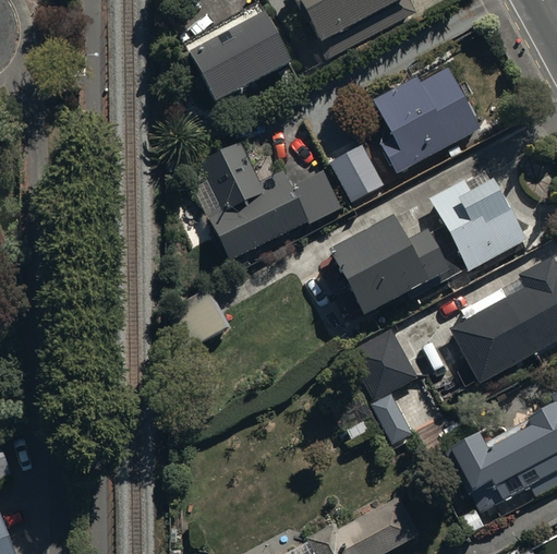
[(294,0),(327,61),(418,14),(410,0),(294,0)]
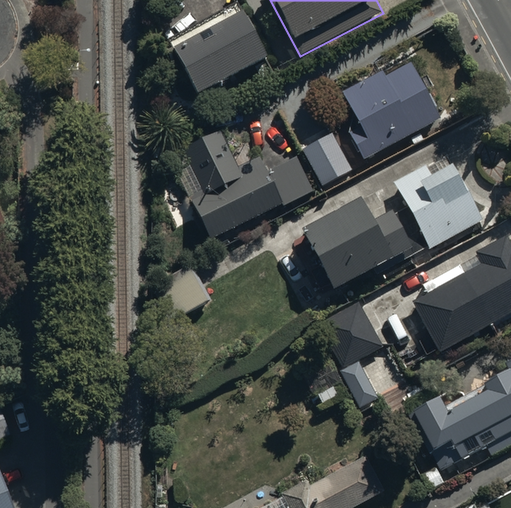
[(245,10),(173,46),(197,92),(268,56),(245,10)]
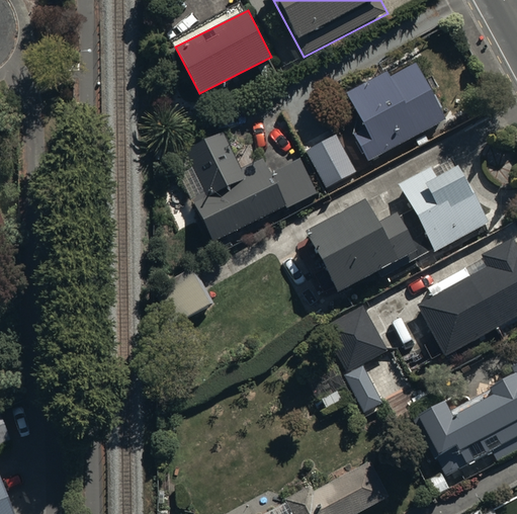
[(386,69),(346,91),(363,123),(352,130),(369,161),(445,118),(413,61),(390,74),(386,69)]
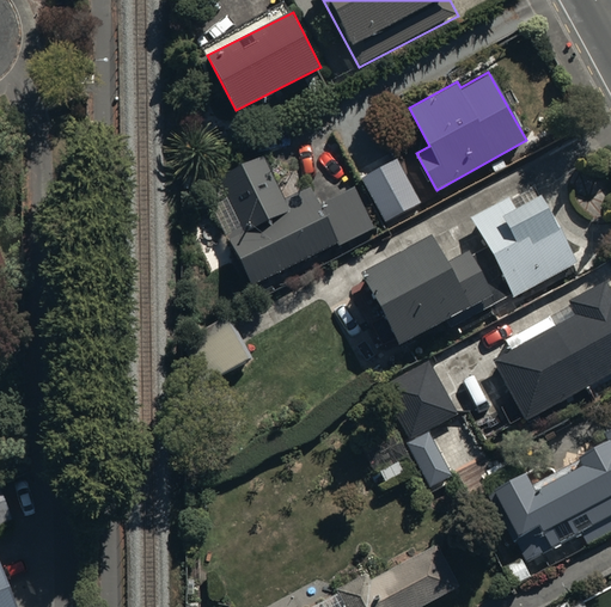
[(366,167),(390,215),(421,198),(397,151),(366,167)]
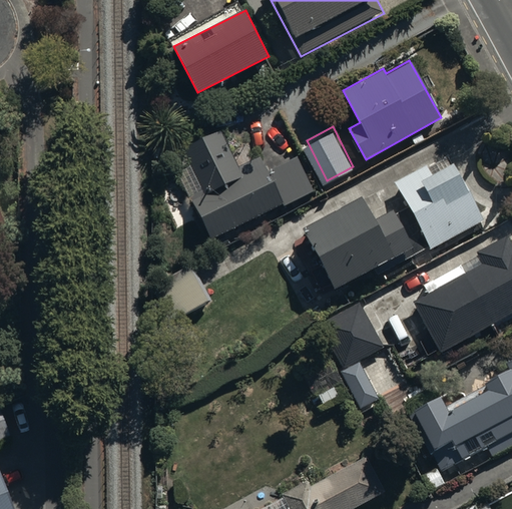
[(170,152),(212,238),(283,203),(284,205),(314,190),(297,156),(270,170),(263,156),(240,167),(220,127),(170,152)]
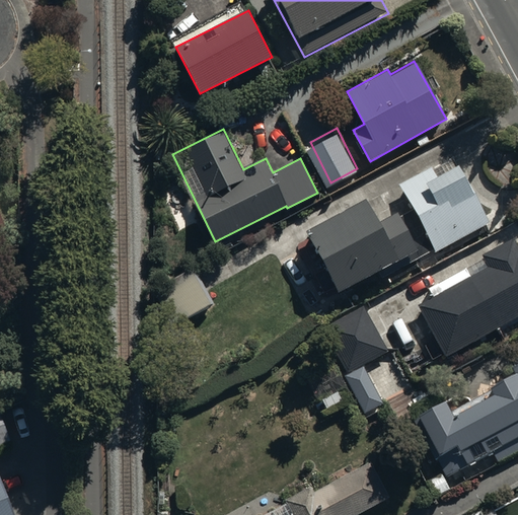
[(383,279),(435,250),(491,220),(456,157),(435,169),(433,165),(398,185),(407,200),(377,216),(365,193),(307,225),(339,288),(378,268),(383,279)]
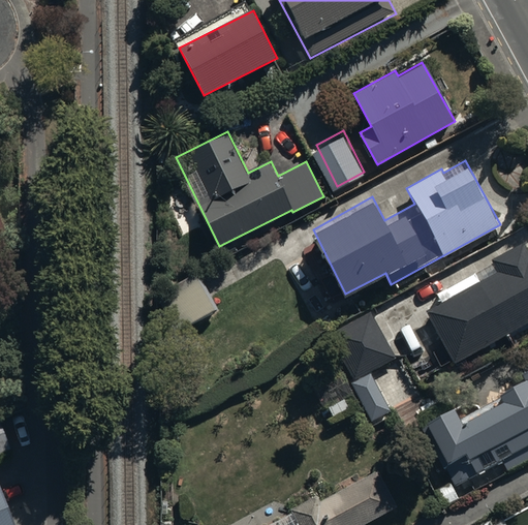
[(439,296),(442,302),(426,311),(454,362),(527,320),(527,249),(524,243),(493,259),(499,271),(480,281),(477,275),(439,296)]
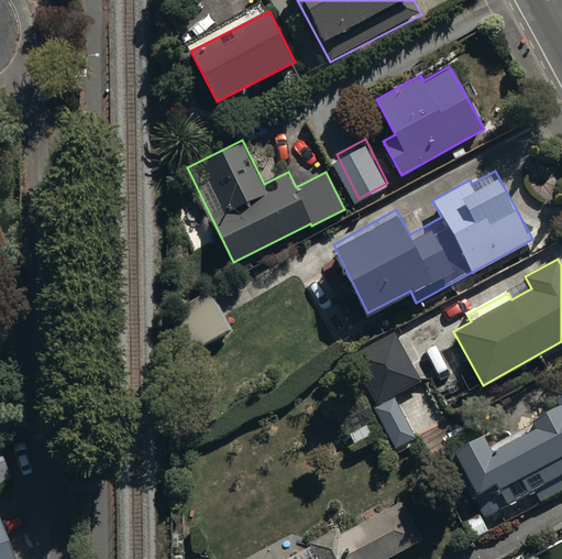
[(207,289),(168,316),(193,351),(231,325),(207,289)]
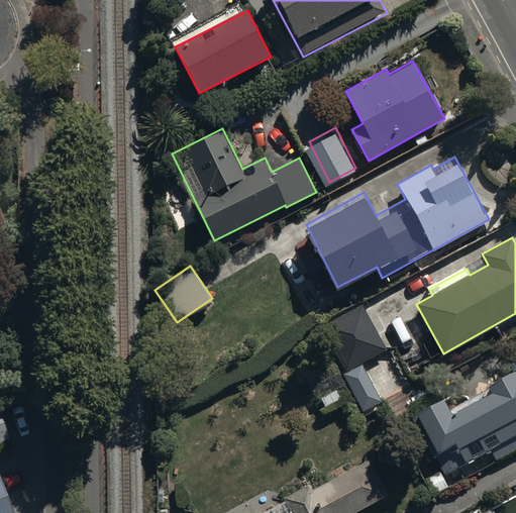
[(386,348),(362,304),(322,326),(347,370),(386,348)]
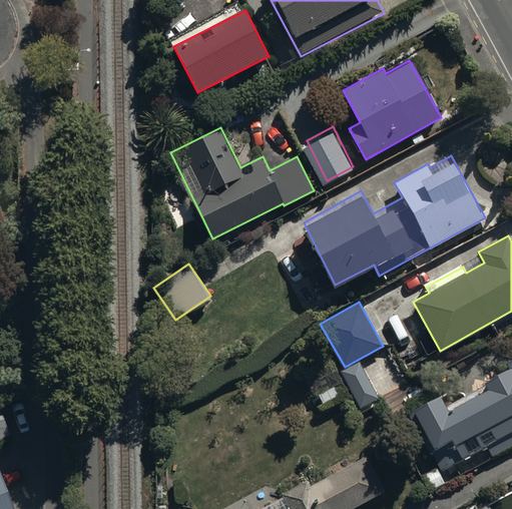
[(443,391),(417,406),(440,448),(432,452),(443,471),(466,457),(487,446),(494,458),(511,448),(511,359),(509,361),(511,364),(487,378),(490,384),(451,406),(443,391)]
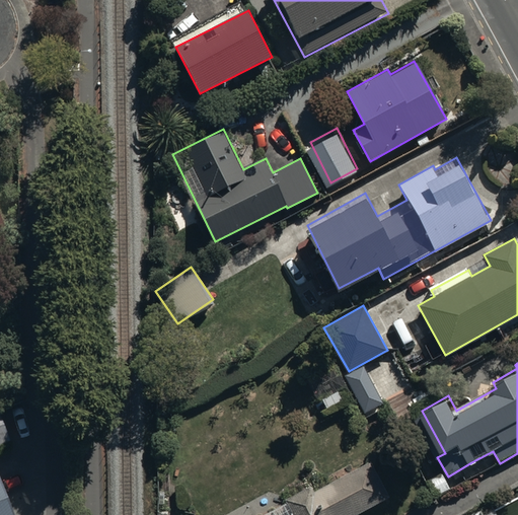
[(363,368),(347,376),(364,413),(380,405),(363,368)]
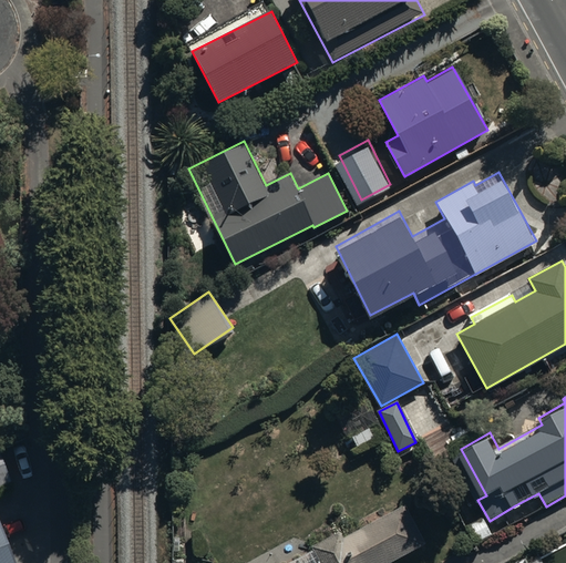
[(320,562),(388,562),(425,542),(404,505),(343,539),(340,532),(311,548),(320,562)]
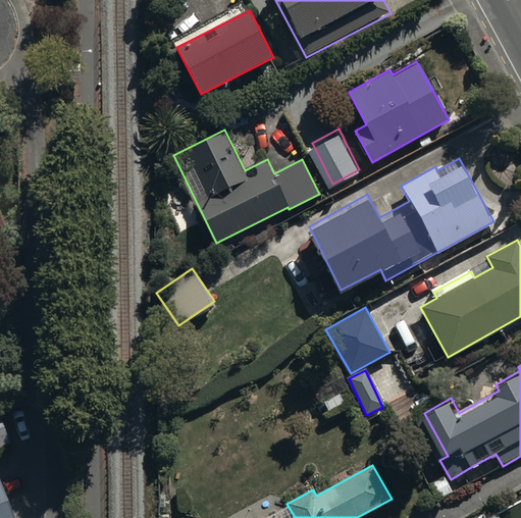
[(15,517),(0,475),(0,517),(15,517)]
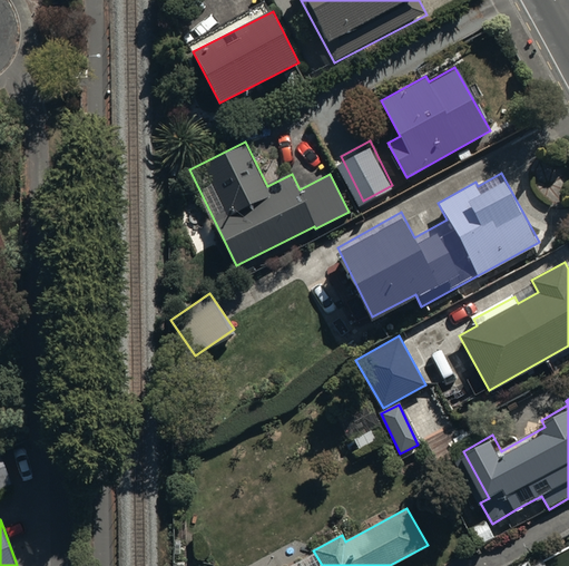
All buildings are outlined.
